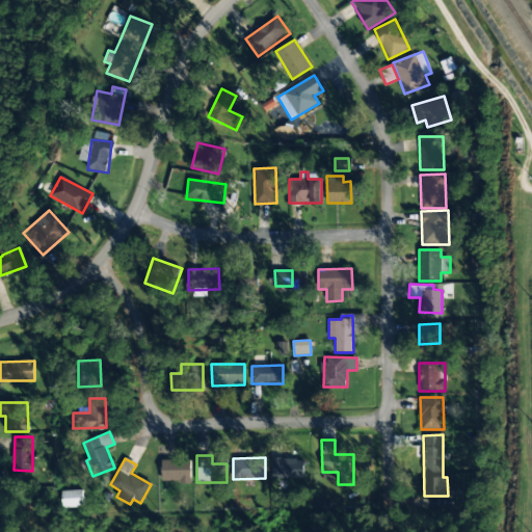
[(299,478),(298,458),(273,458),(274,479),(299,478)]
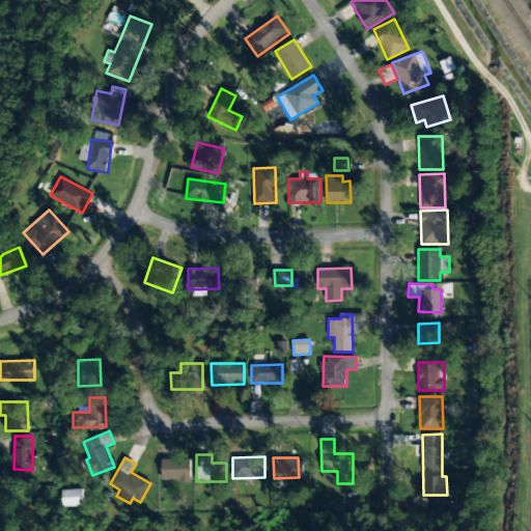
[(191,459),(162,459),(162,481),(190,481),(191,459)]
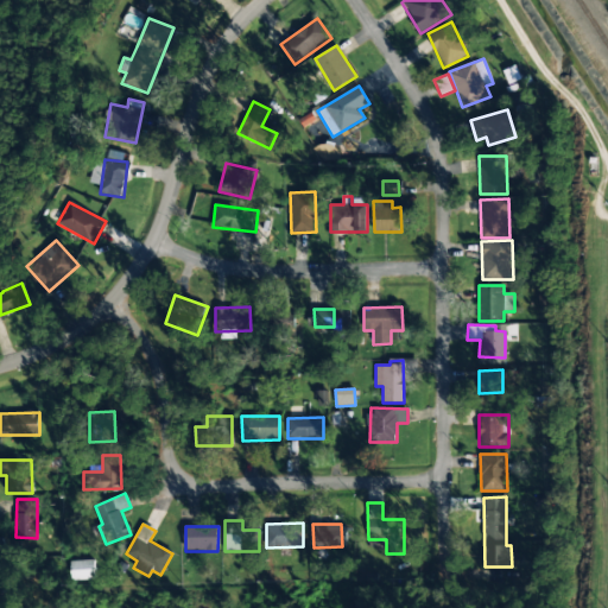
[(0,538),(0,568),(12,565),(5,537),(0,538)]
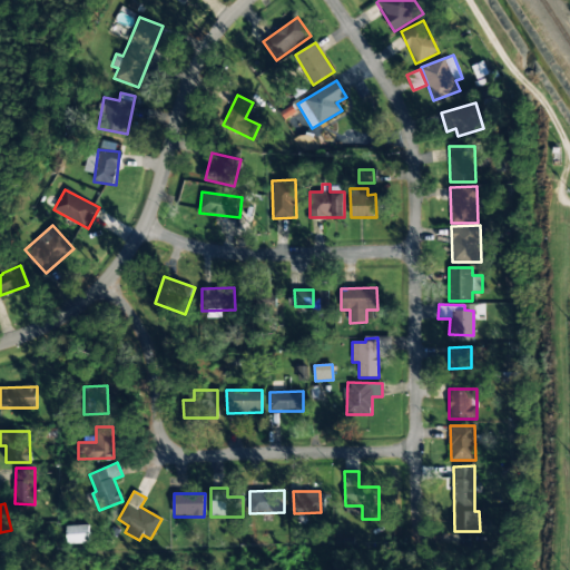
[(89,524),(67,526),(67,543),(89,542),(89,524)]
